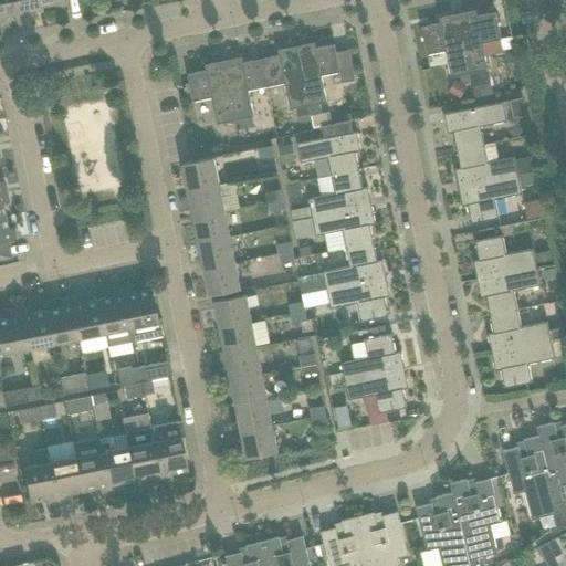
[(0,0),(0,18),(14,16),(11,0),(0,0)]
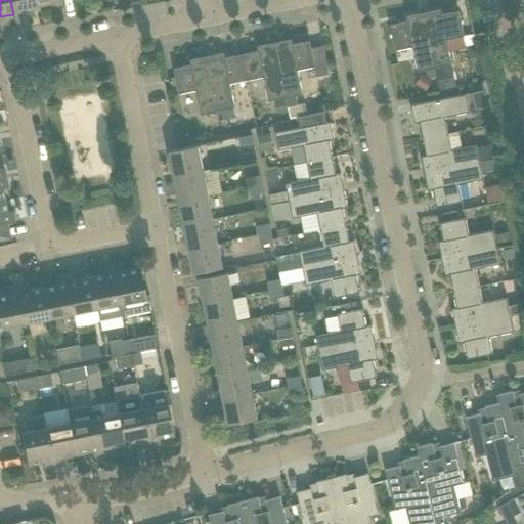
[(10,0),(13,14),(23,12),(37,9),(36,5),(34,0),(10,0)]
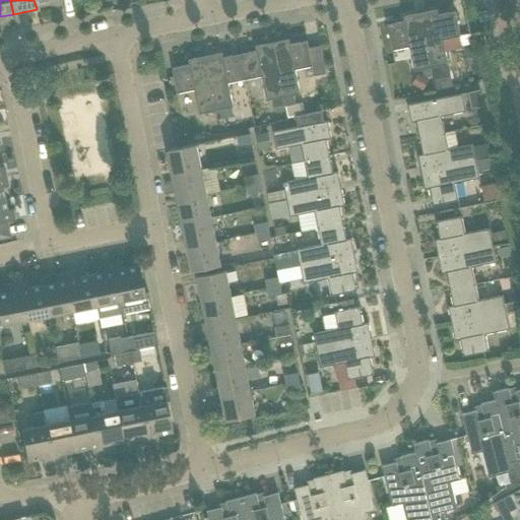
[(443,41),(460,37),(455,11),(438,14),(437,10),(420,13),(431,68),(448,65),(443,41)]
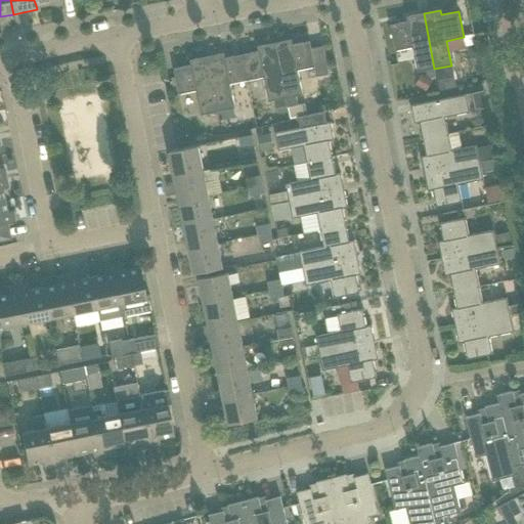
[(434,69),(424,13),(406,16),(407,22),(390,26),(395,51),(412,47),(418,72),(427,71),(427,75),(430,77),(436,76),(434,69)]
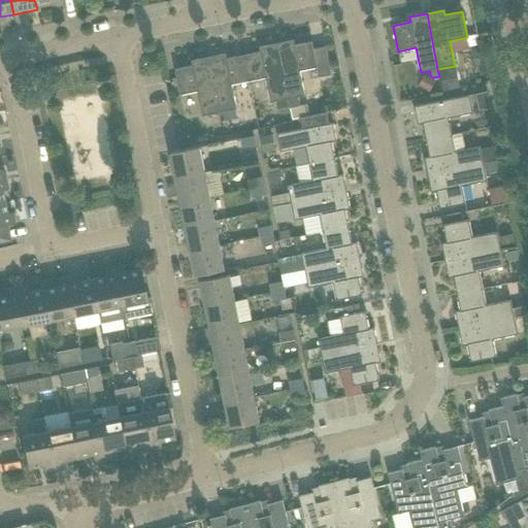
[(294,40),(276,43),(288,99),(290,108),(300,105),(298,97),(304,96),(300,71),(318,67),(319,77),(331,75),(326,46),(314,48),(312,41),(295,45),(294,40)]
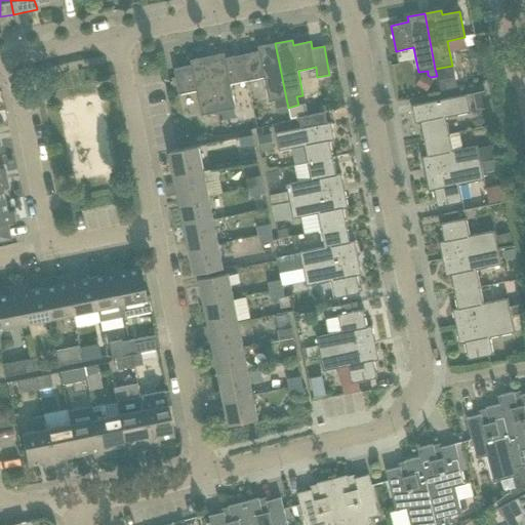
[(286,98),(275,43),(257,47),(258,51),(242,55),(247,81),(264,78),(269,103),(286,98)]
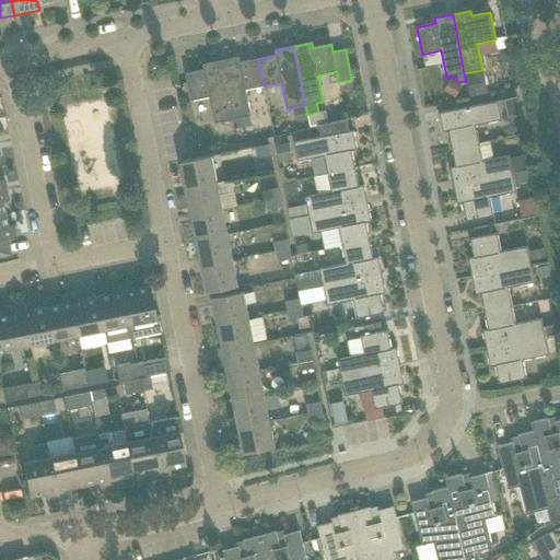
[(246,90),(264,86),(258,59),(241,62),(240,57),(221,60),(233,119),(251,116),(246,90)]
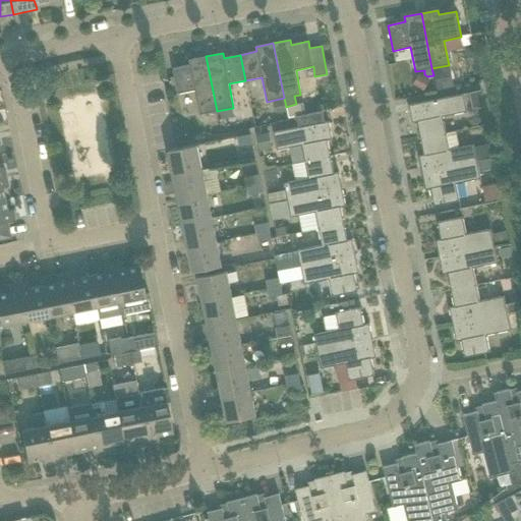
[(217,111),(206,56),(188,60),(189,65),(172,68),(178,94),(194,91),(199,115),(217,111)]
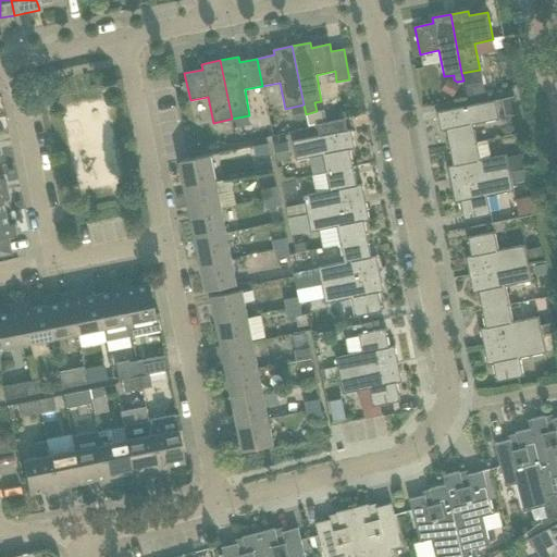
[(481,71),(463,74),(468,96),(485,93),(481,71)]
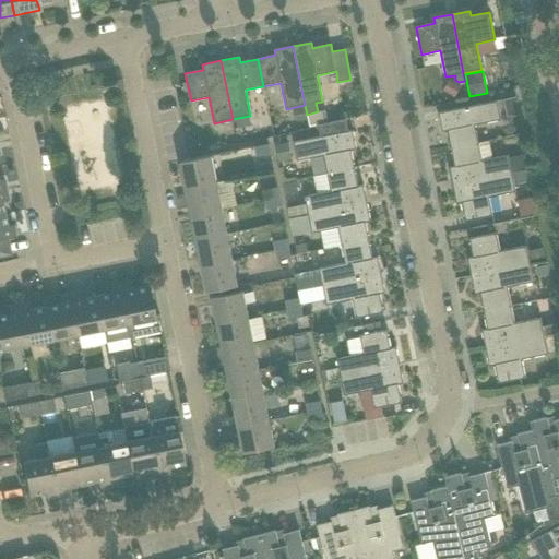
[(478,143),(475,125),(501,120),(497,100),(438,113),(442,131),(448,130),(451,149),(478,143)]
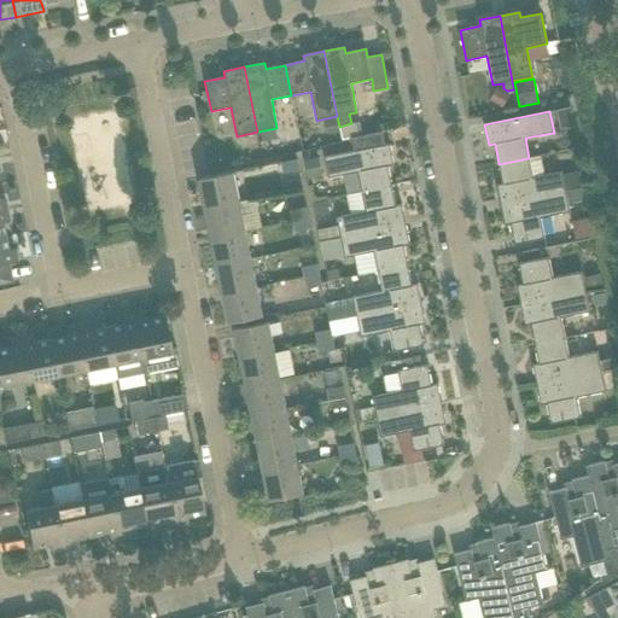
[(274,129),(261,133),(263,141),(277,139),(274,129)]
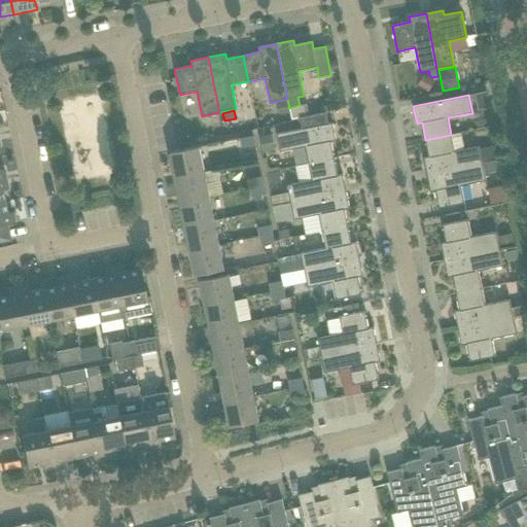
[(336,140),(332,123),(277,134),(280,151),(305,146),(308,164),(335,159),(331,141),(336,140)]
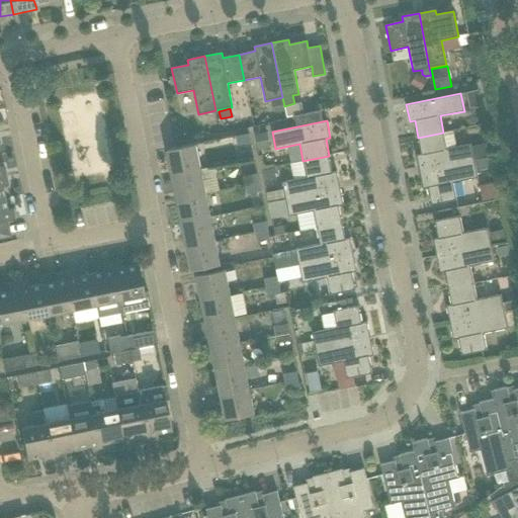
[(489,158),(486,144),(471,147),(470,144),(446,149),(443,133),(418,138),(421,154),(416,155),(420,172),(475,161),(489,158)]
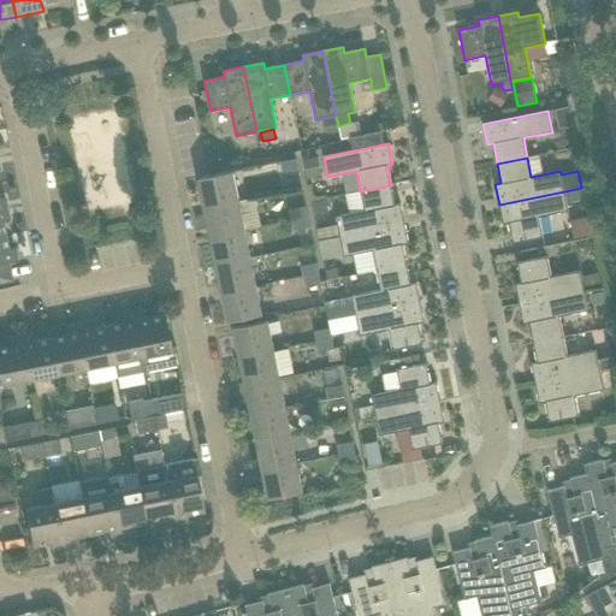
[(297,169),(295,159),(280,163),(283,172),(297,169)]
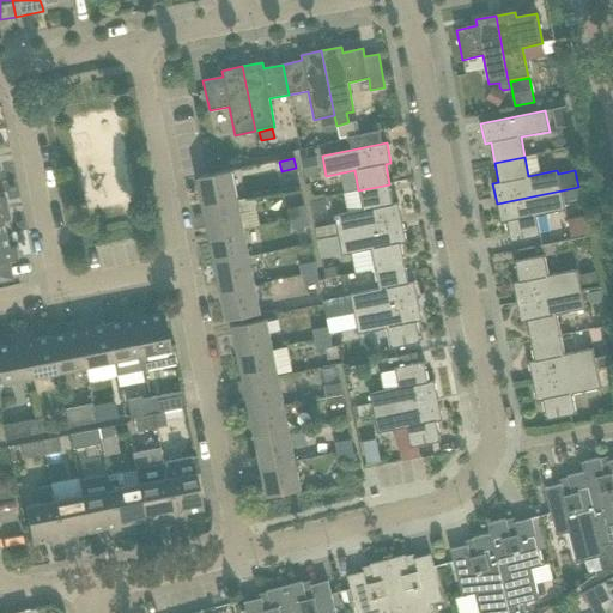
[(232,171),(222,173),(198,177),(204,206),(237,200),(232,171)]
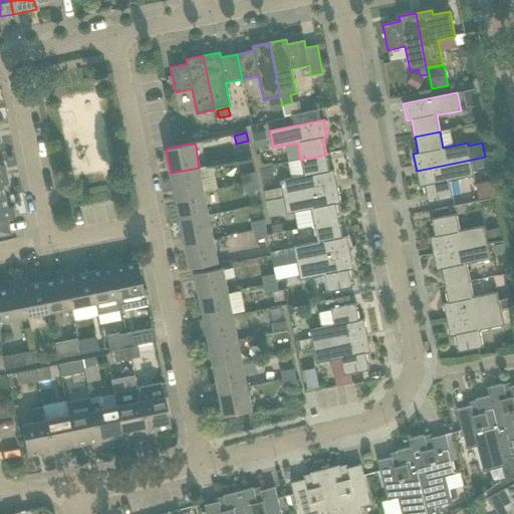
[(329,171),(326,155),(300,160),(304,176),(280,181),(283,198),(337,187),(334,170),(329,171)]
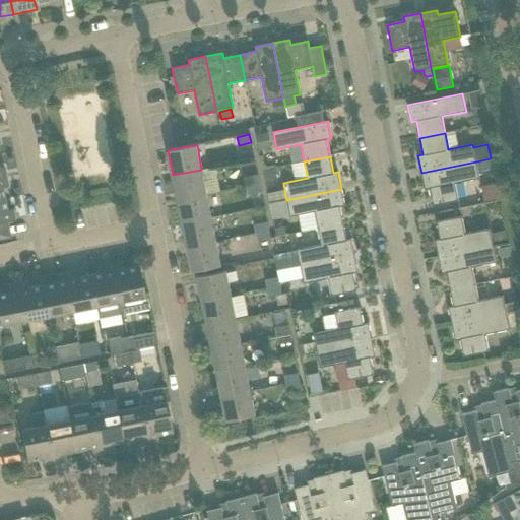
[(455,183),(479,179),(478,172),(495,169),(493,158),(491,158),(476,161),(421,173),(425,189),(430,188),(433,205),(458,200),(455,183)]
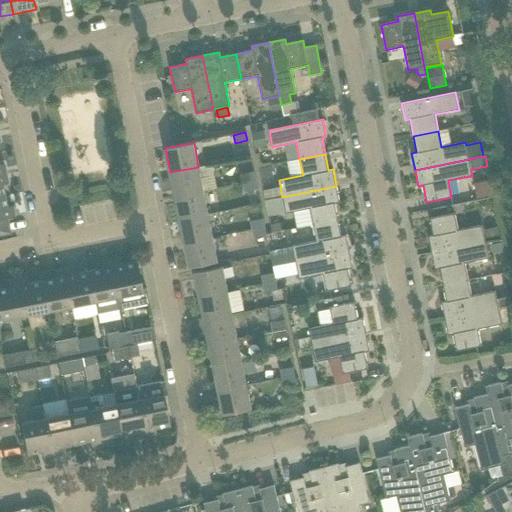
[(260,168),(262,179),(263,178),(273,177),(271,166),(260,168)]
